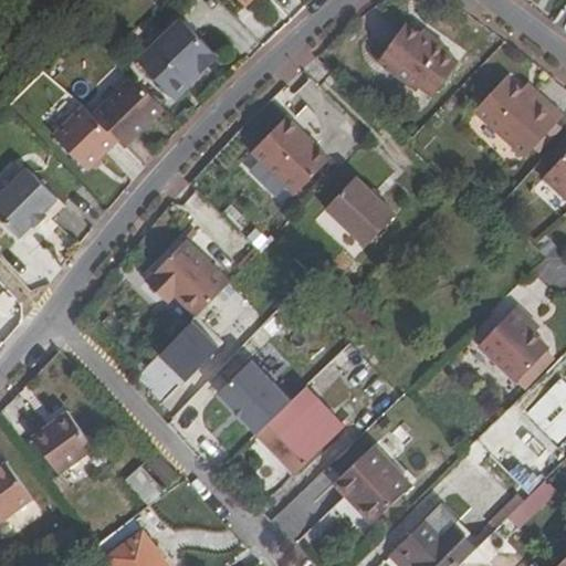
[(134,60),(165,94),(176,93),(185,85),(182,77),(194,69),(198,72),(213,56),(178,19),(134,60)]
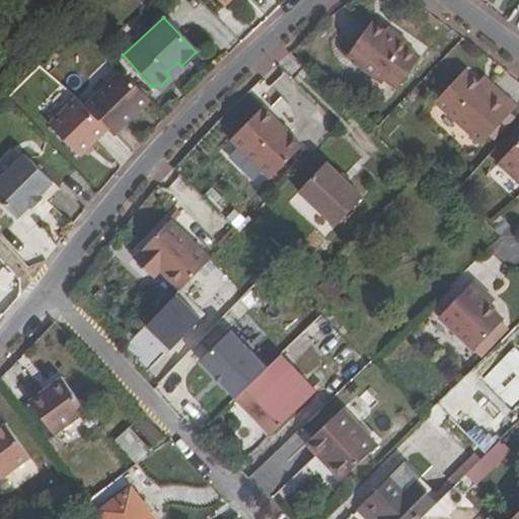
[(393,34),(369,18),(348,51),(355,56),(354,59),(382,77),(384,75),(396,82),(419,51),(406,43),(409,40),(395,31),(393,34)]
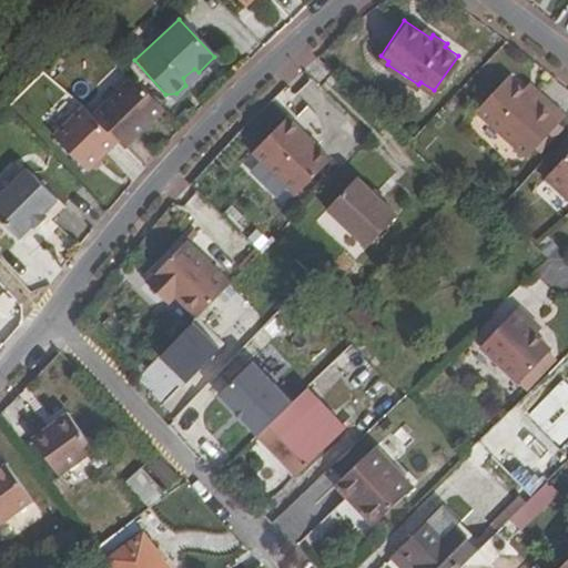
[(564,114),(538,90),(531,97),(521,88),(507,73),(476,104),(525,151),(564,114)]
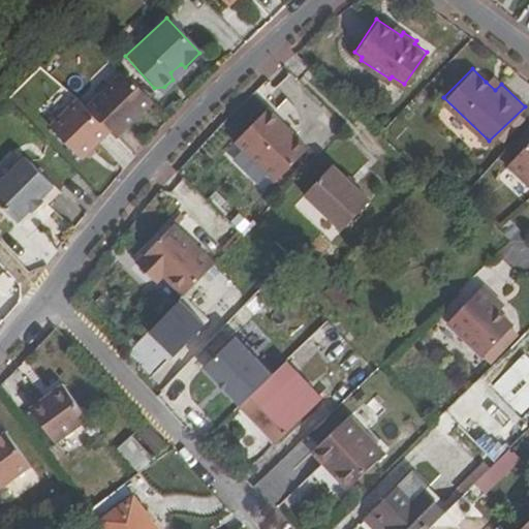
[(149,101),(120,71),(84,106),(106,131),(113,137),(149,101)]
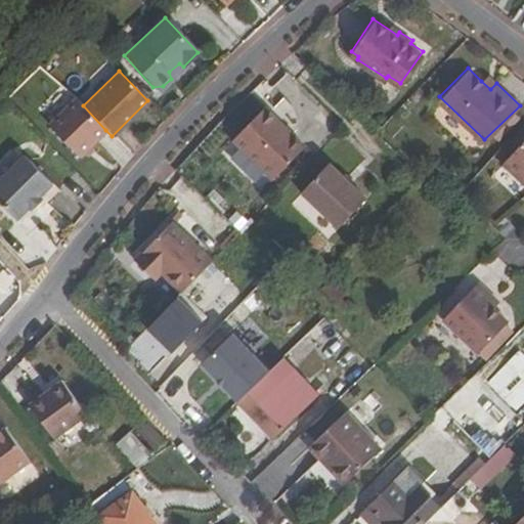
[(490,89),(496,83),(487,74),(481,81),(490,89)]
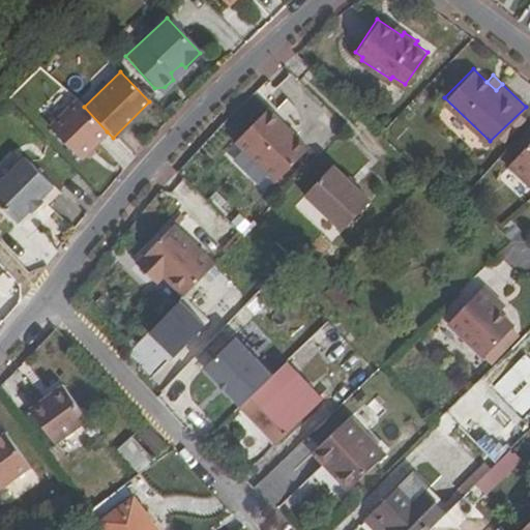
[(107,131),(84,107),(76,98),(47,125),(78,158),(107,131)]
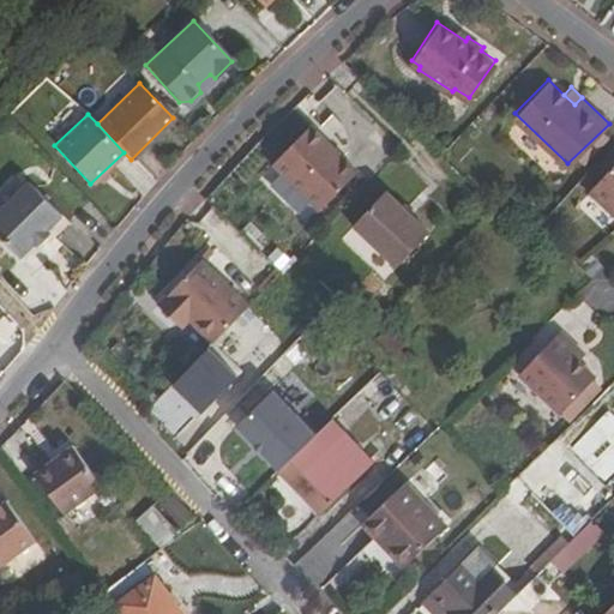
[(270,162),(318,209),(356,172),(307,124),(270,162)]
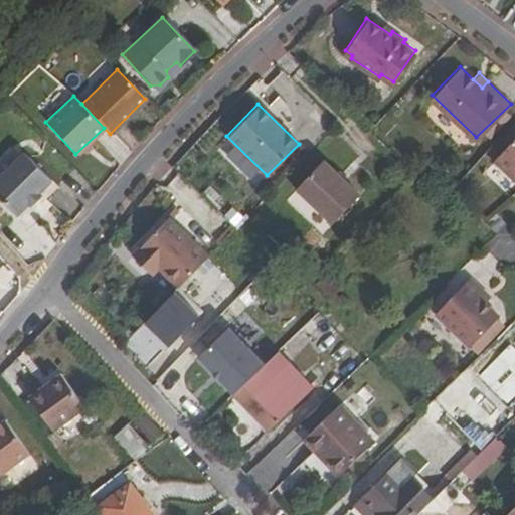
[(514,181),(514,133),(491,159),(514,181)]
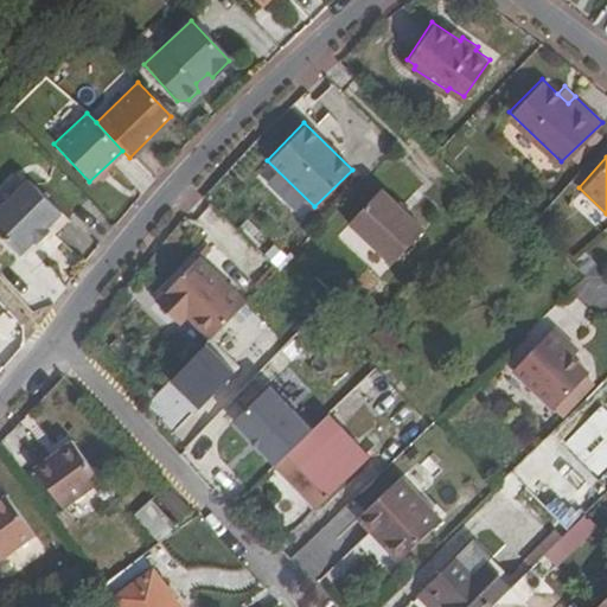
[(0,238),(19,257),(33,244),(46,231),(62,216),(29,181),(0,209),(0,238)]
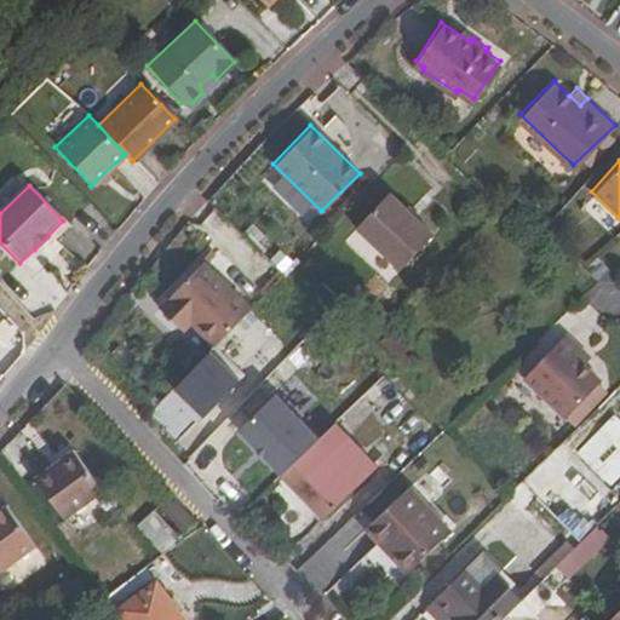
[(360,224),(379,242),(412,207),(392,189),(360,224)]
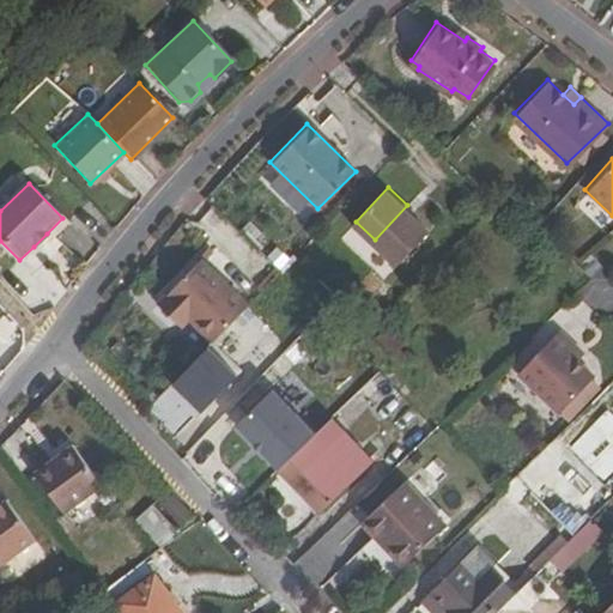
[(407,205),(375,240),(398,263),(431,230),(407,205)]
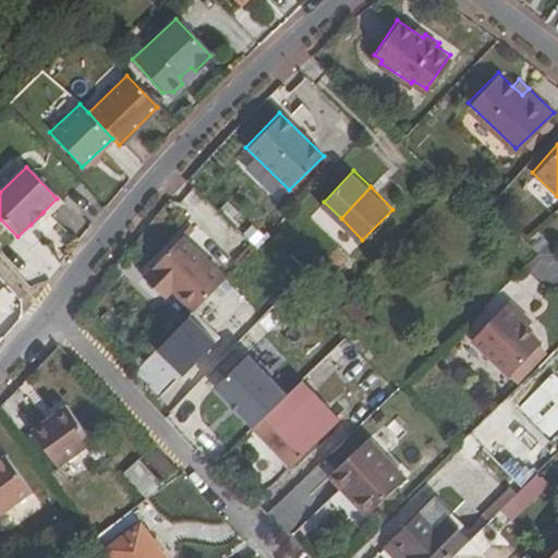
[(43,213),(31,225),(34,227),(45,215),(43,213)]
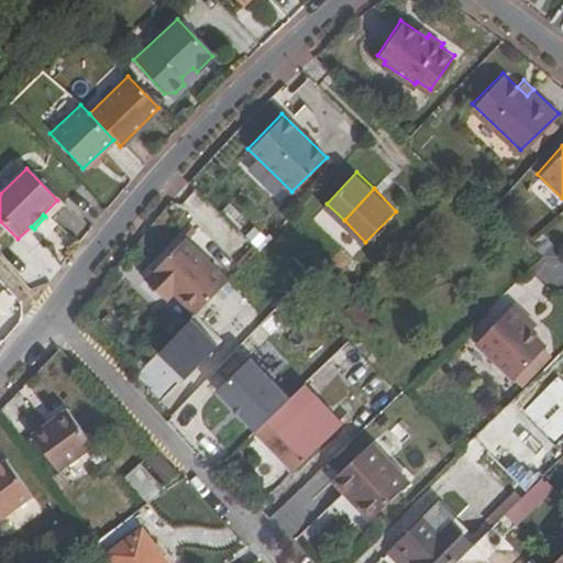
[(167,299),(187,320),(223,283),(180,236),(138,280),(161,306),(167,299)]
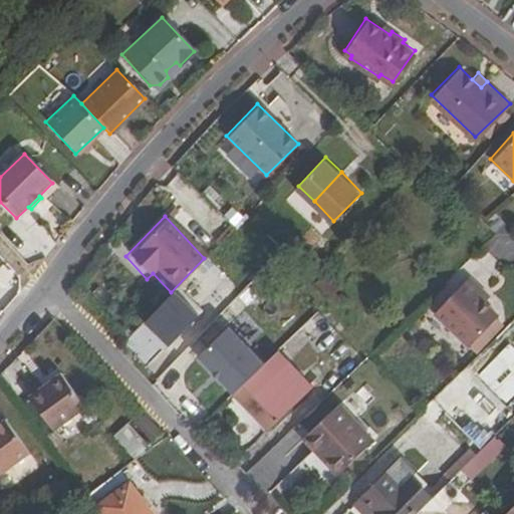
[(479,290),(466,277),(431,312),(466,345),(495,315),(474,294),(479,290)]
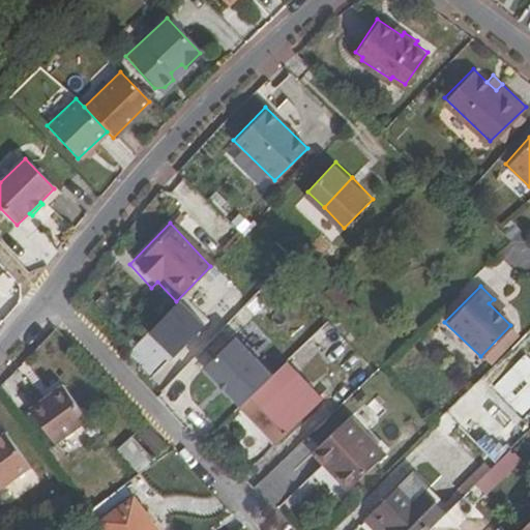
[(202,326),(176,302),(146,333),(171,358),(202,326)]
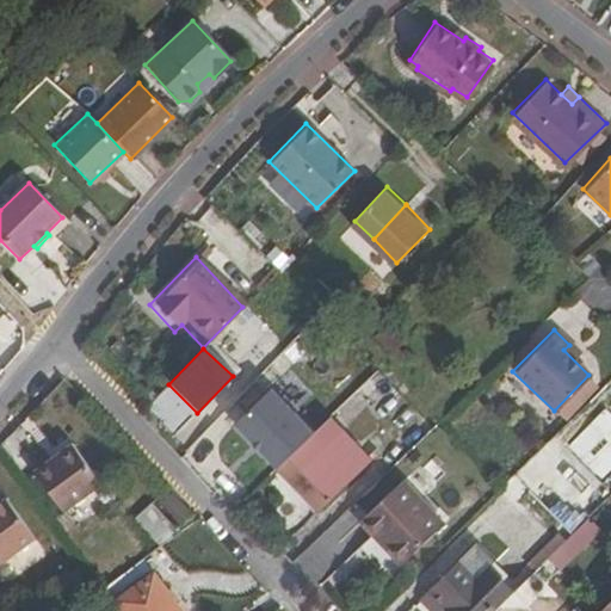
[(251,408),(291,452),(331,414),(290,371),(251,408)]
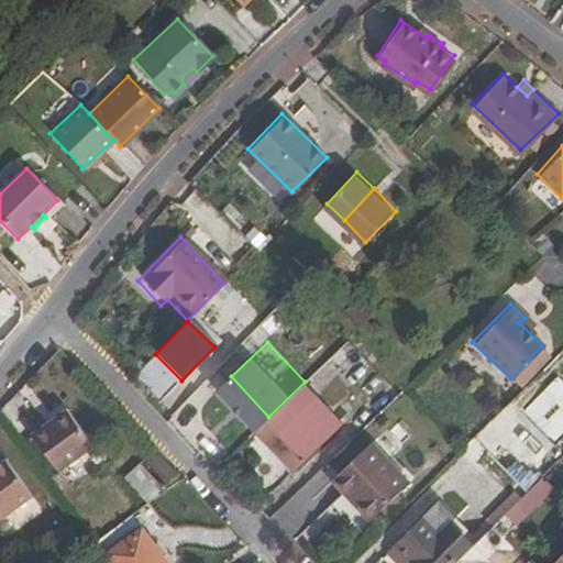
[(408,357),(398,367),(410,381),(421,371),(408,357)]
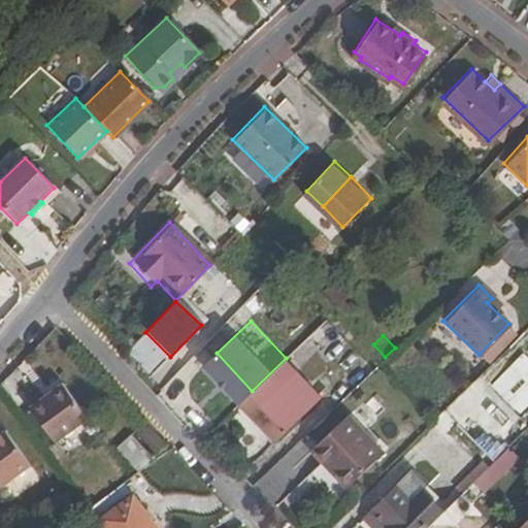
[(286,358),(252,391),(287,427),(321,394),(286,358)]
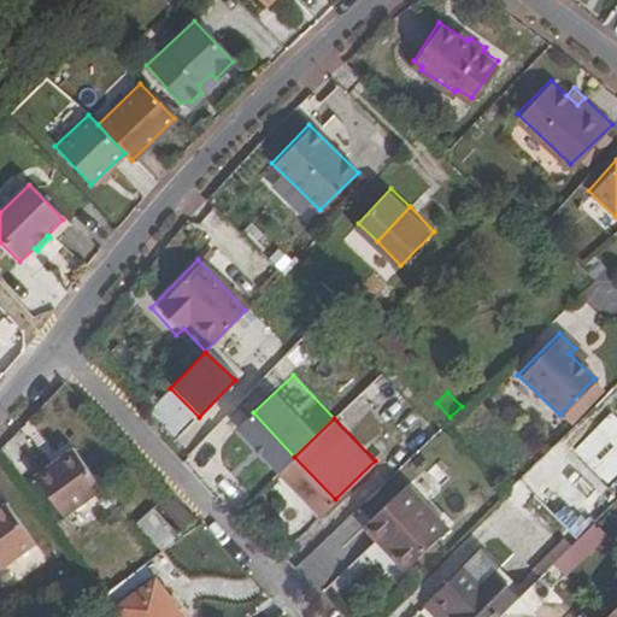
[(104,492),(75,451),(35,480),(65,519),(104,492)]
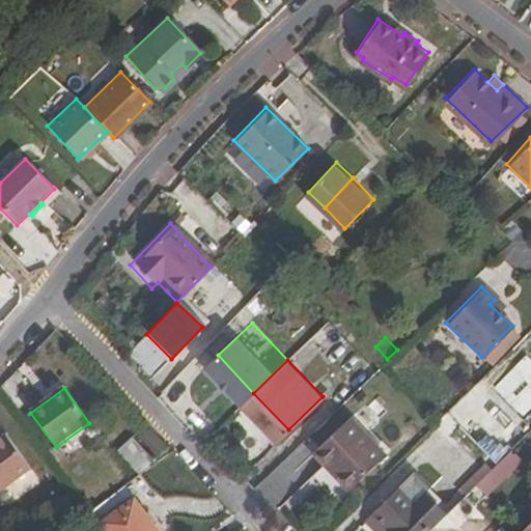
[(324,437),(358,473),(396,437),(361,399),(324,437)]
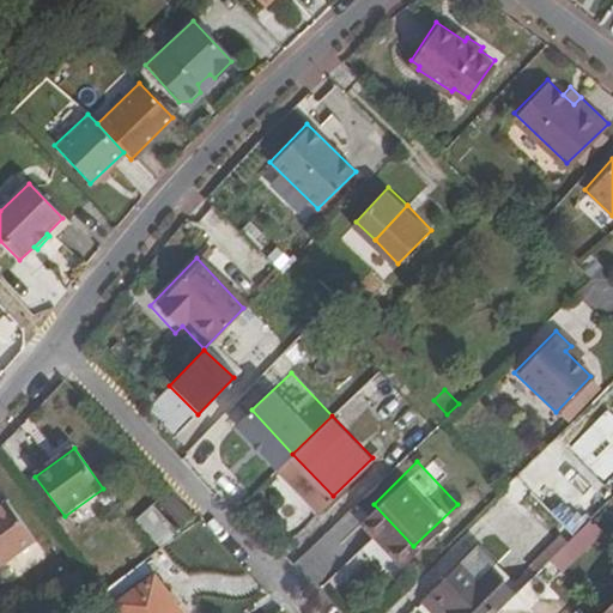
[(178,529),(190,519),(169,496),(158,507),(178,529)]
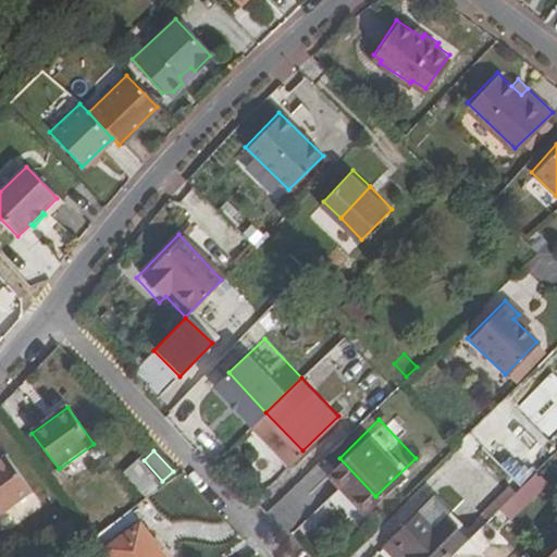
[(0,509),(27,490),(1,455),(0,455),(0,509)]
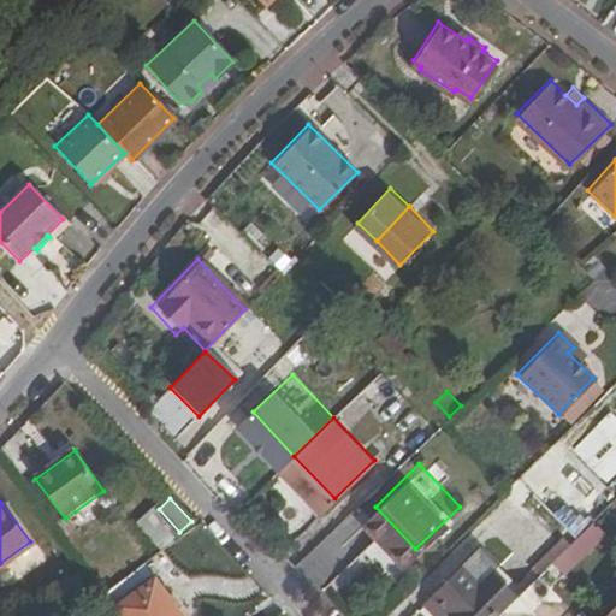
[(155,509),(143,521),(163,542),(175,531),(155,509)]
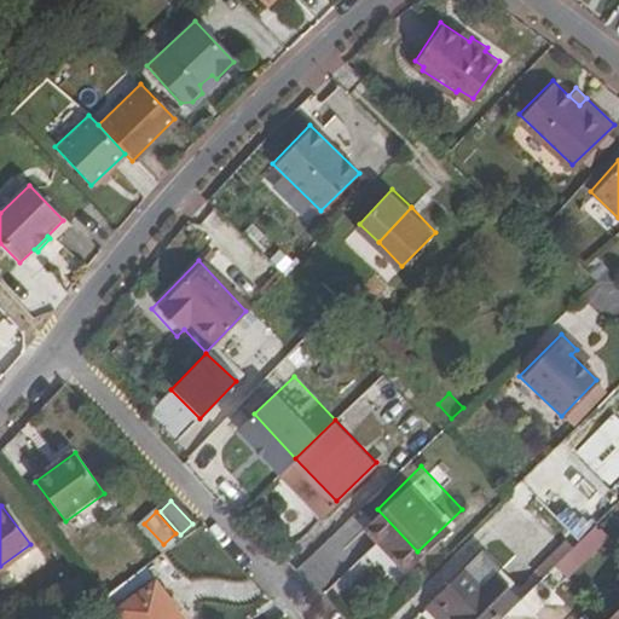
[(607,533),(595,521),(572,544),(555,560),(568,573),(607,533)]
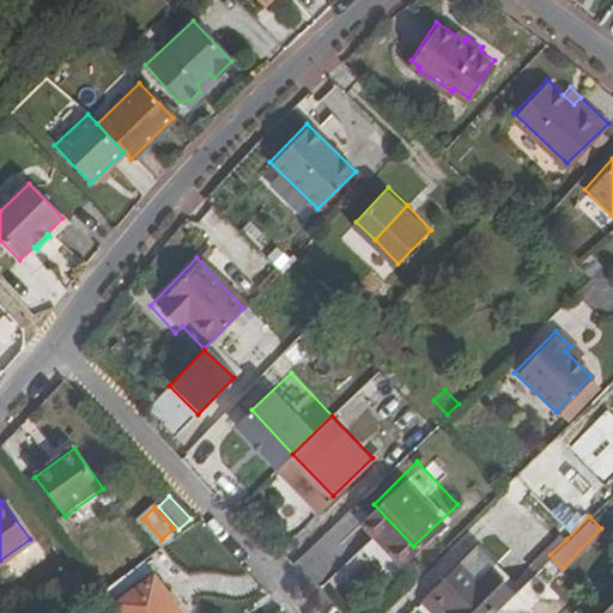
[(550,554),(566,539),(560,533),(529,564),(535,570),(550,554)]
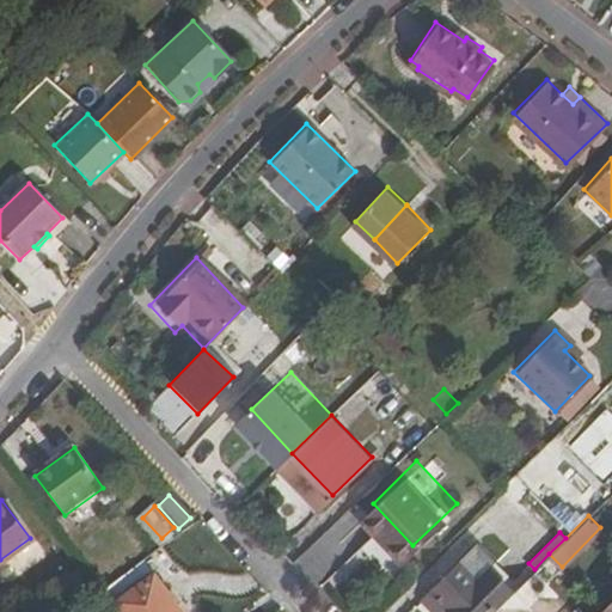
[(503,568),(520,585),(525,579),(483,538),(466,554),(491,580),(503,568)]
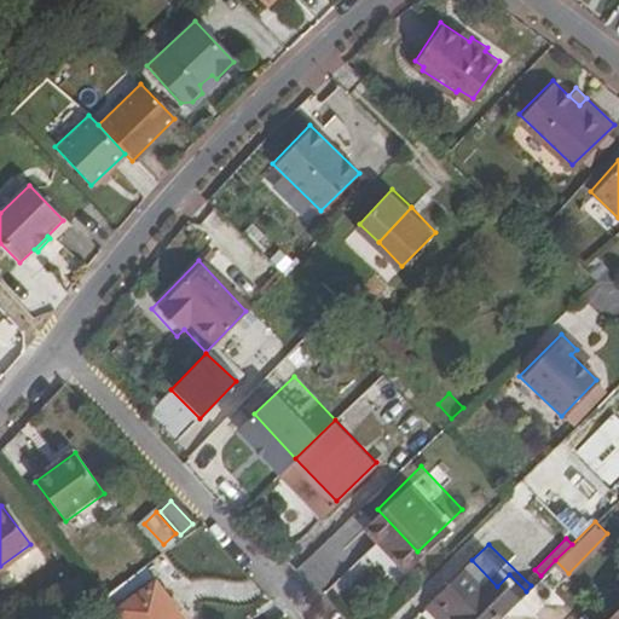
[(441,593),(466,618),(497,618),(526,591),(509,574),(497,586),(472,560),(441,593)]
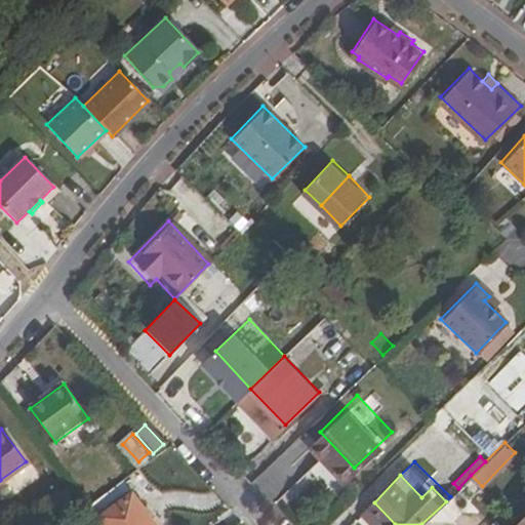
[(54,498),(69,519),(83,509),(68,488),(54,498)]
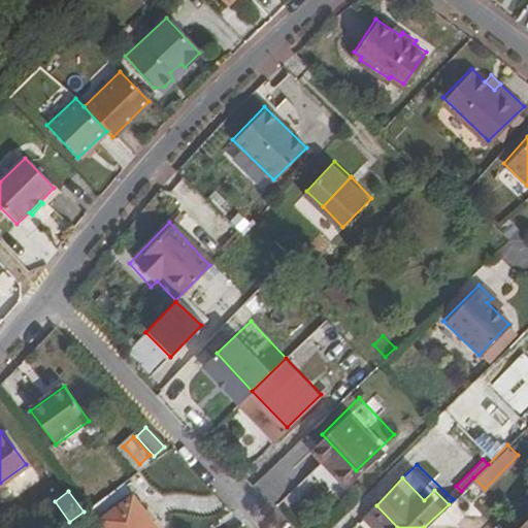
[(153,527),(132,497),(100,520),(106,527),(153,527)]
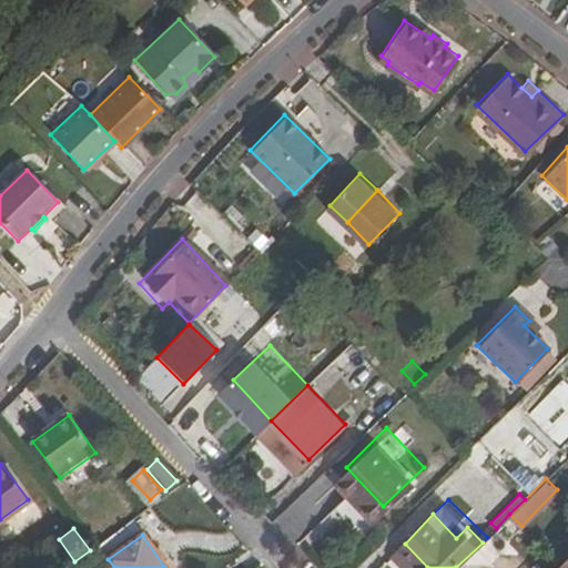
[(567,567),(567,553),(553,567),(567,567)]
